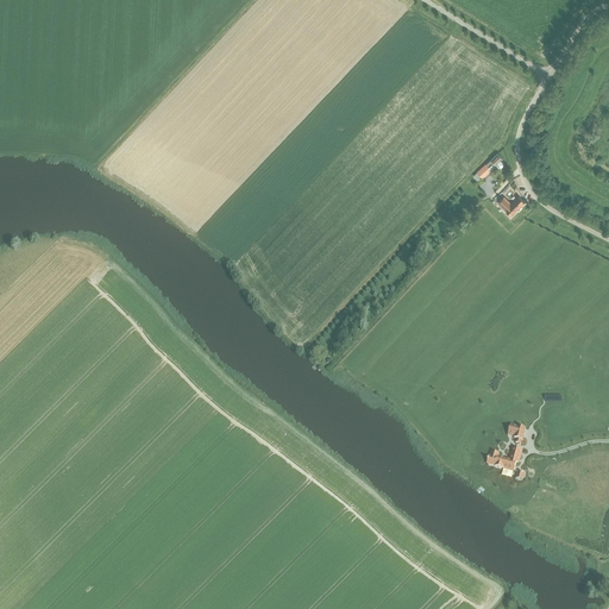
[(500,161),(503,158),(498,154),(473,176),(477,181),(482,177),(490,169),(490,168),(493,165),(494,167),(496,164),(498,167),(500,168),(501,168),(503,167),(503,164),(503,163),(500,161)]
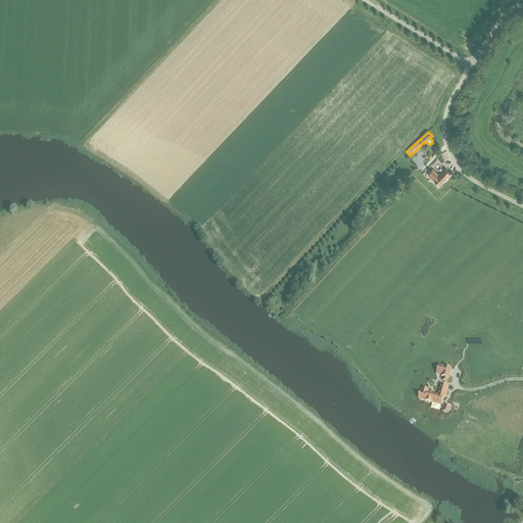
[(430,172),(428,174),(434,180),(439,184),(450,173),(445,169),(438,176),(432,170),(430,171),(429,172),(430,172)]
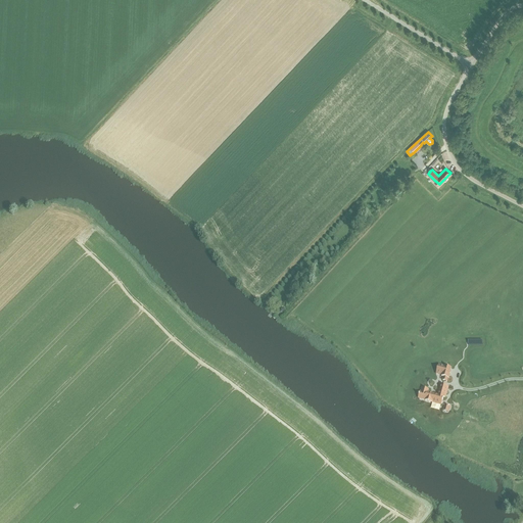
[(438,365),(436,374),(441,376),(441,377),(443,378),(442,381),(446,382),(447,379),(448,379),(452,369),(438,365)]
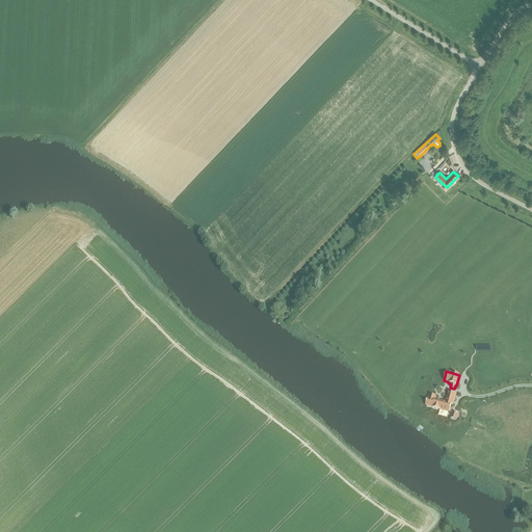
[(427,398),(425,405),(432,407),(432,408),(440,410),(440,409),(449,411),(451,404),(452,405),(453,402),(454,402),(456,394),(449,392),(446,403),(435,400),(436,397),(429,395),(428,398),(427,398)]
